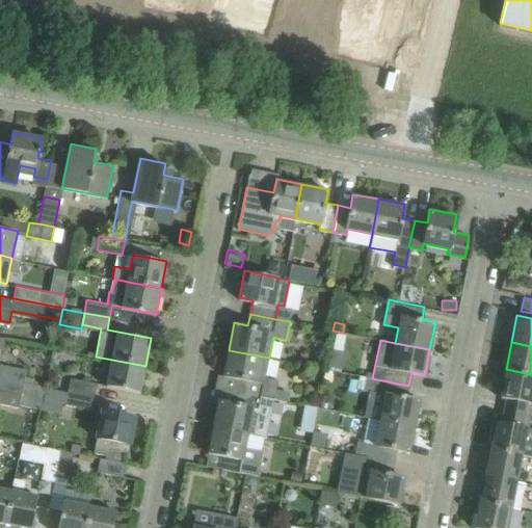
[(265,376),(269,358),(229,350),(223,374),(237,377),(235,391),(274,399),(278,379),(265,376)]
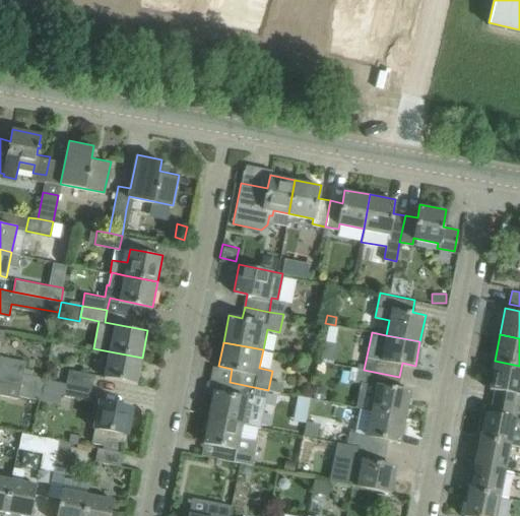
[(325,342),(322,359),(333,361),(336,345),(334,344),(325,342)]
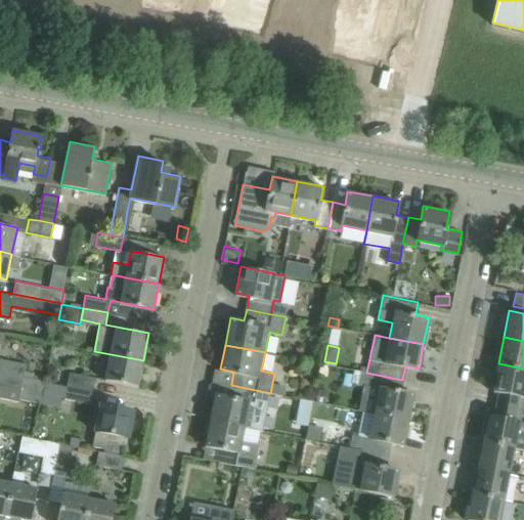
[(138,385),(143,360),(111,354),(106,379),(118,381),(138,385)]
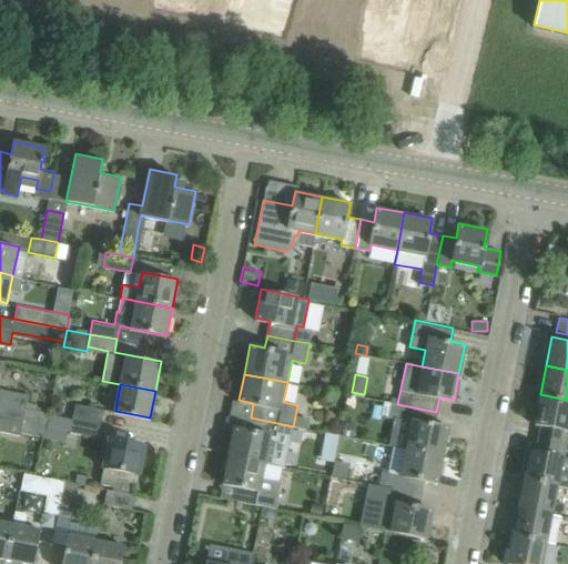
[(27,401),(28,392),(1,386),(0,390),(0,402),(37,410),(38,403),(27,401)]
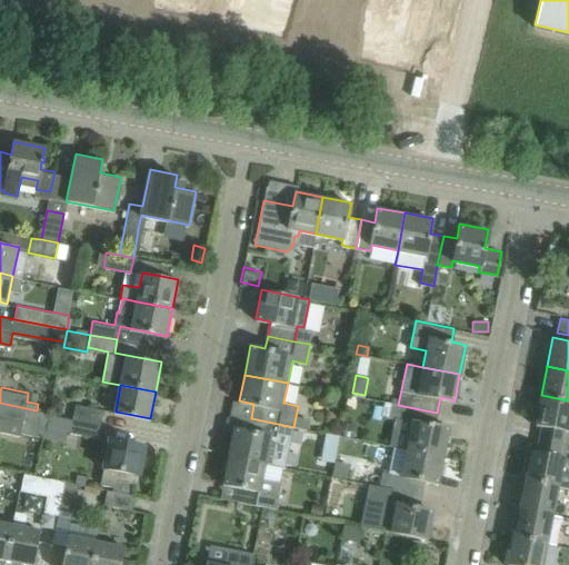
[(568,430),(568,400),(541,395),(536,424),(541,425),(539,437),(555,440),(557,428),(568,430)]
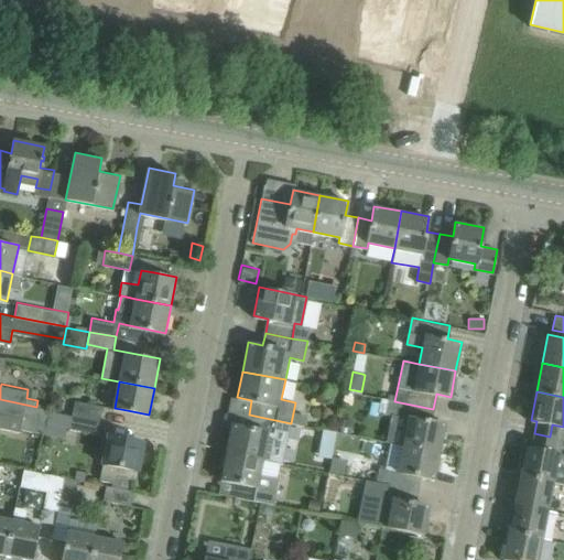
[(0,427),(20,431),(21,428),(44,432),(49,409),(36,407),(0,399),(0,427)]
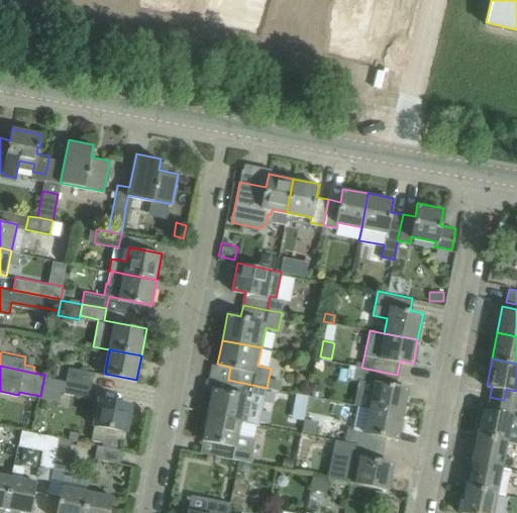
[(402,415),(408,388),(395,385),(397,375),(362,368),(349,366),(347,378),(374,383),(369,408),(402,415)]
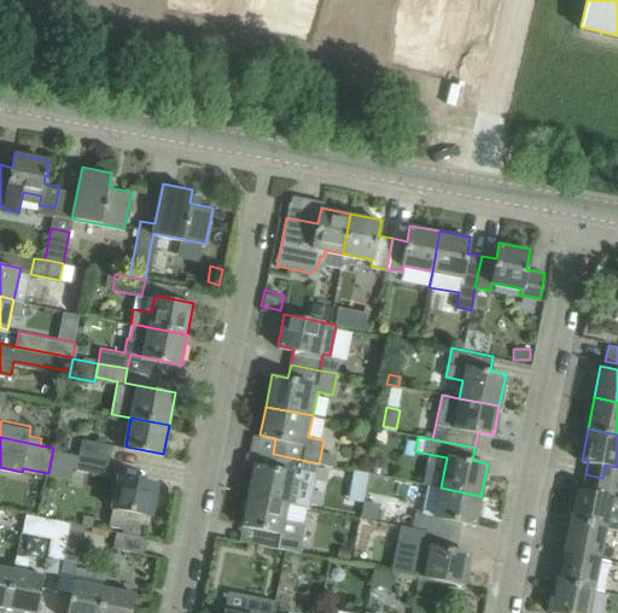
[(111,459),(114,445),(83,439),(80,453),(111,459)]
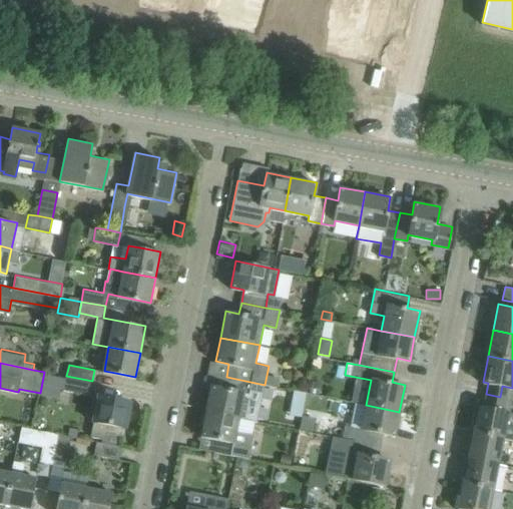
[(92,381),(66,376),(44,372),(40,393),(58,397),(60,386),(64,387),(64,390),(89,395),(92,381)]
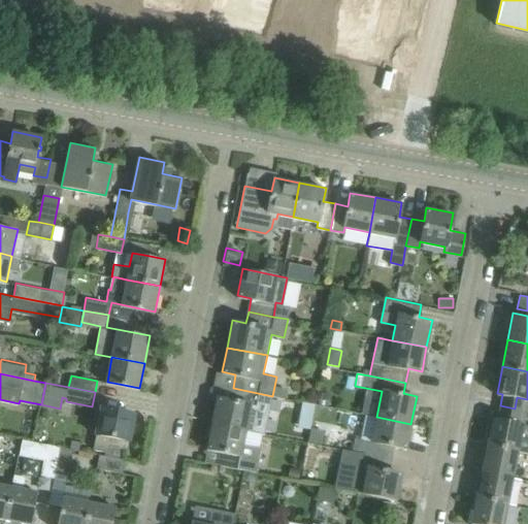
[(270,408),(272,396),(233,388),(231,398),(218,396),(211,424),(245,430),(252,432),(256,413),(261,414),(263,407),(270,408)]
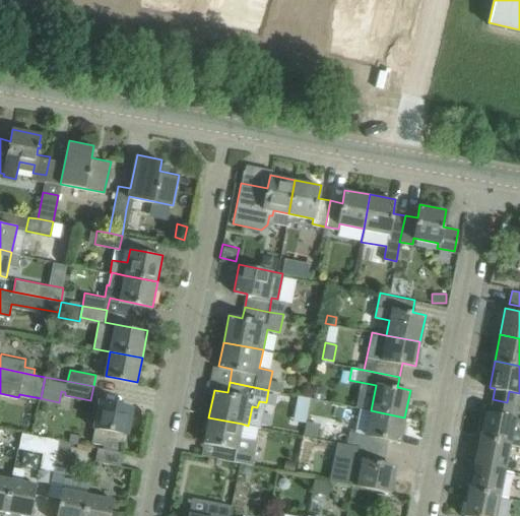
[(313,383),(311,395),(322,397),(324,386),(313,383)]
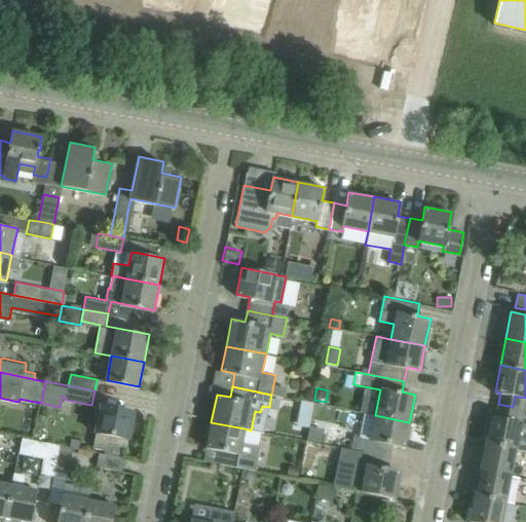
[(301,399),(299,409),(311,411),(313,401),(301,399)]
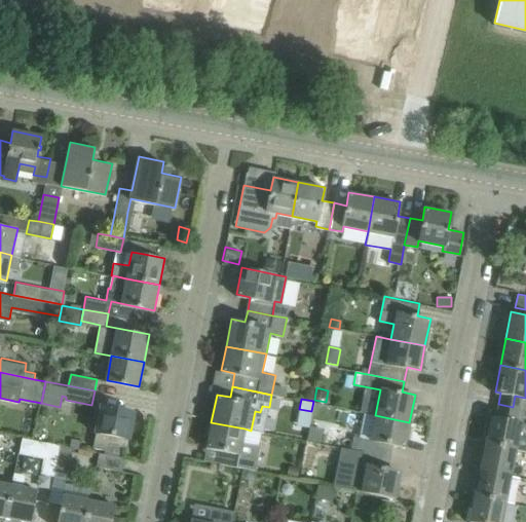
[(126,446),(134,411),(101,404),(92,447),(107,450),(109,443),(126,446)]
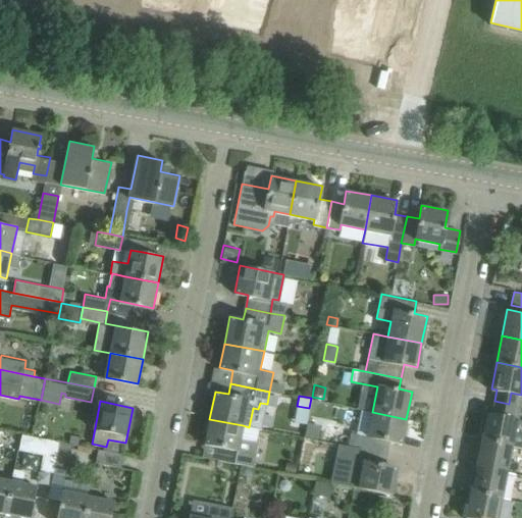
[(521,418),(516,418),(507,416),(509,404),(494,401),(492,413),(486,412),(481,437),(511,444),(521,446),(521,418)]
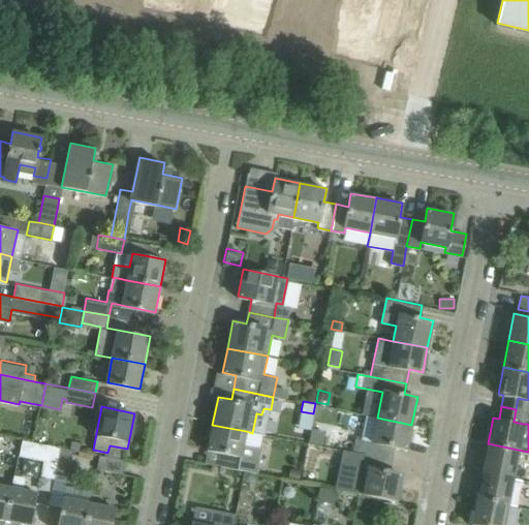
[(407,449),(411,425),(377,418),(373,441),(356,438),(354,453),(391,460),(394,445),(407,449)]
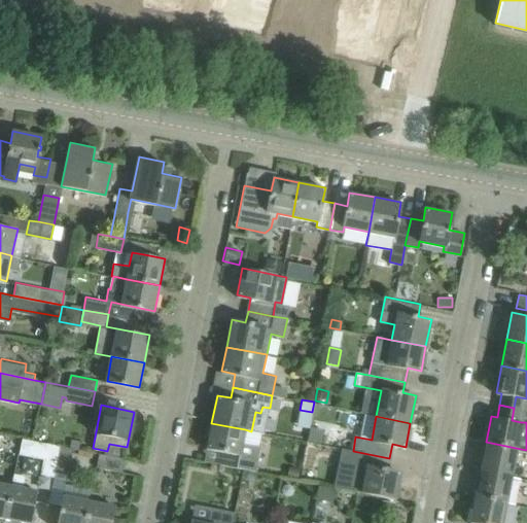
[(243,442),(245,429),(211,423),(207,447),(220,449),(217,462),(256,469),(260,446),(243,442)]
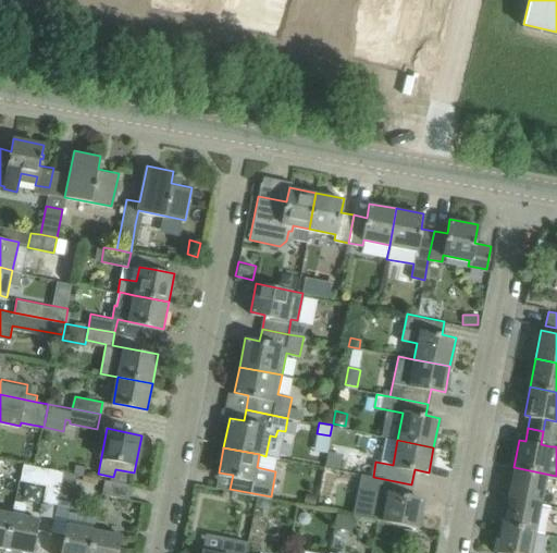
[(76,459),(74,472),(84,475),(86,462),(76,459)]
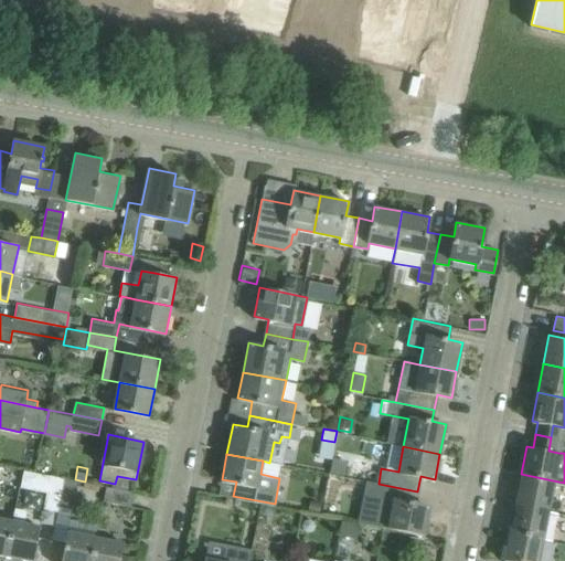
[(547,509),(553,480),(521,474),(515,503),(547,509)]
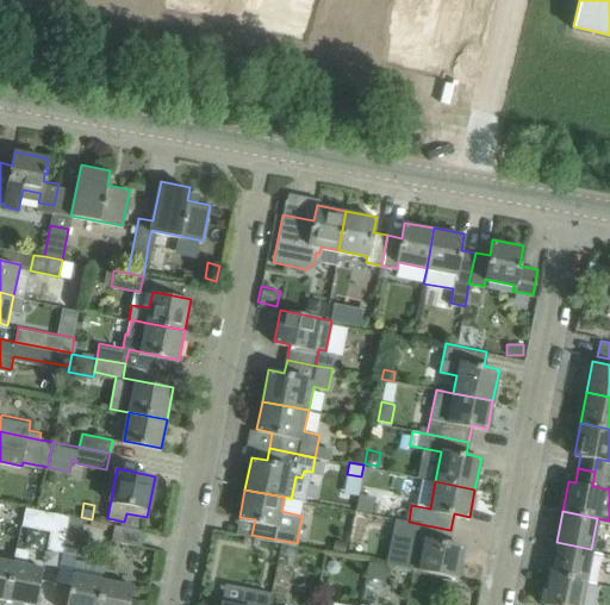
[(63,546),(69,516),(55,512),(49,542),(63,546)]
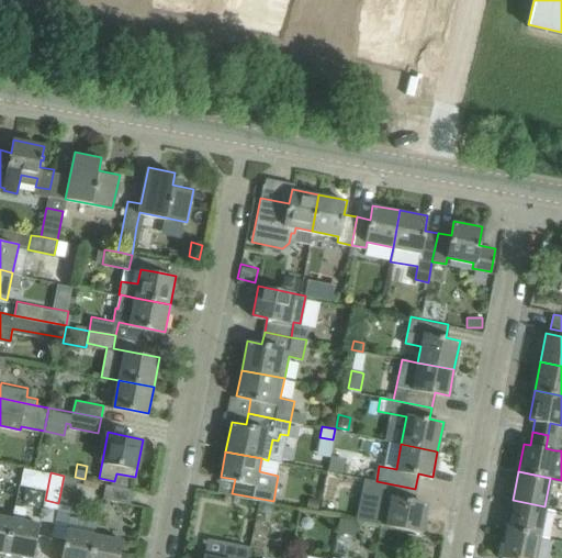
[(72,505),(78,478),(64,476),(58,503),(72,505)]
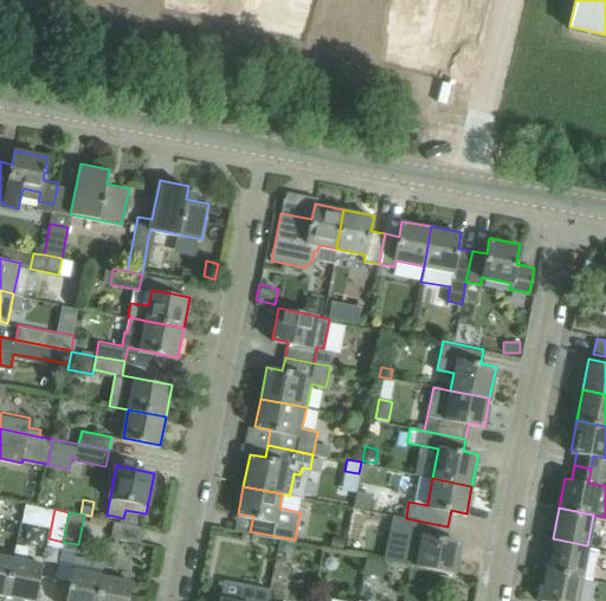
[(455,572),(461,541),(445,538),(447,527),(406,518),(392,515),(384,557),(386,559),(455,572)]
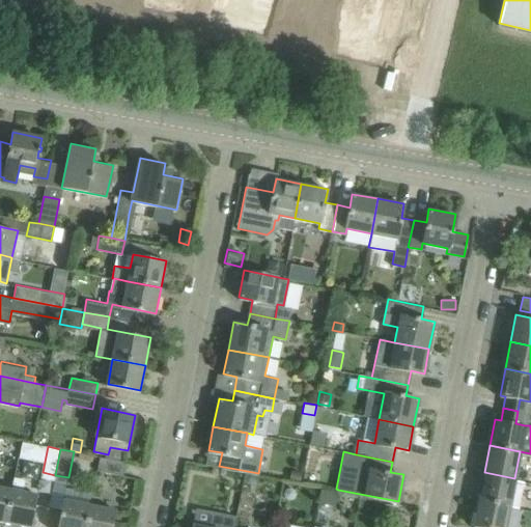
[(123,475),(127,462),(101,456),(98,470),(123,475)]
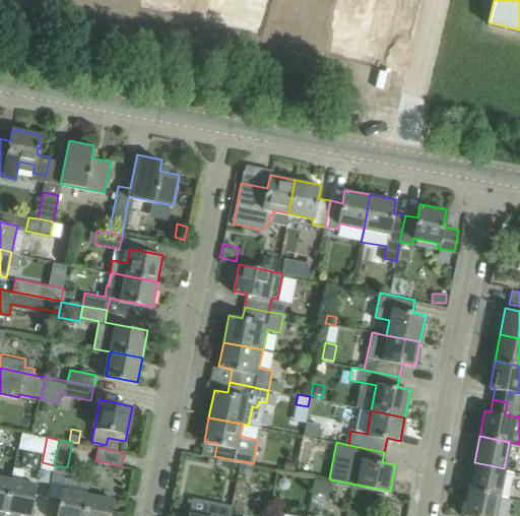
[(284,458),(282,468),(293,470),(295,460),(284,458)]
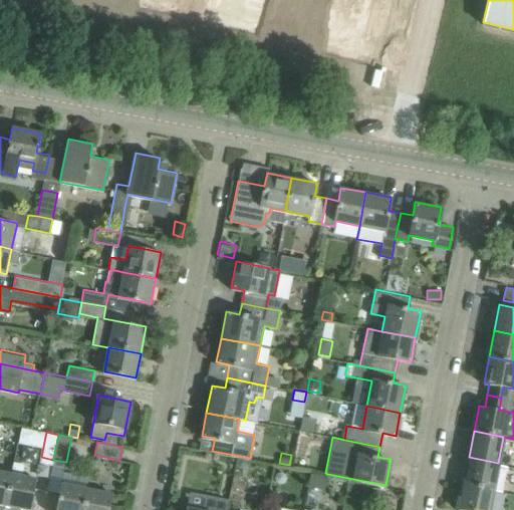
[(508,465),(498,463),(469,457),(464,482),(493,488),(502,490),(508,465)]
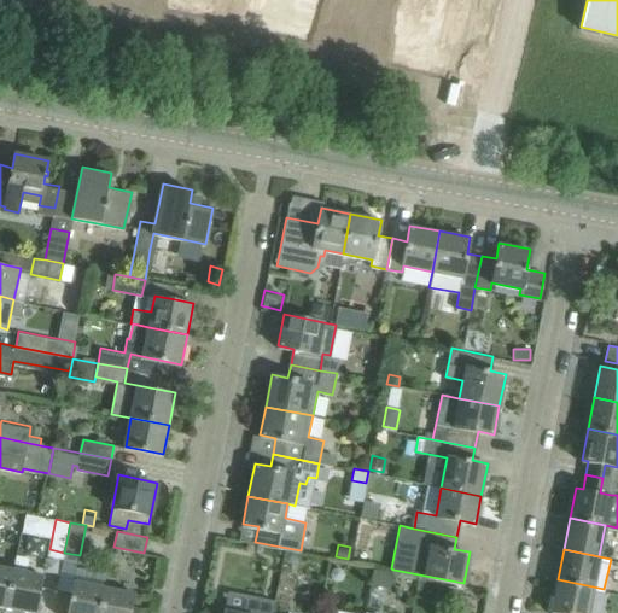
[(38,612),(45,574),(28,571),(30,556),(18,554),(15,567),(7,607),(38,612)]
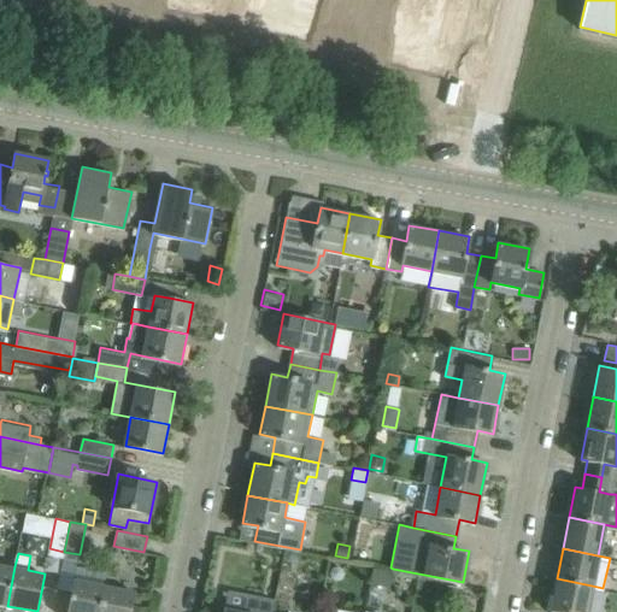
[(0,604),(7,606),(15,566),(0,563),(0,604)]
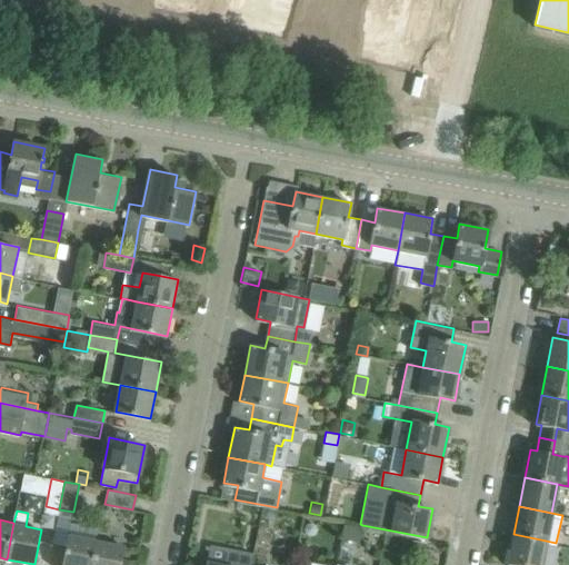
[(345,522),(341,535),(360,539),(362,525),(360,524),(345,522)]
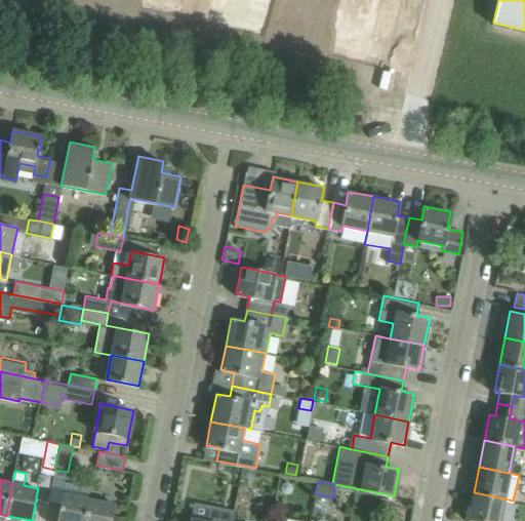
[(84,520),(89,497),(63,492),(56,520),(84,520)]
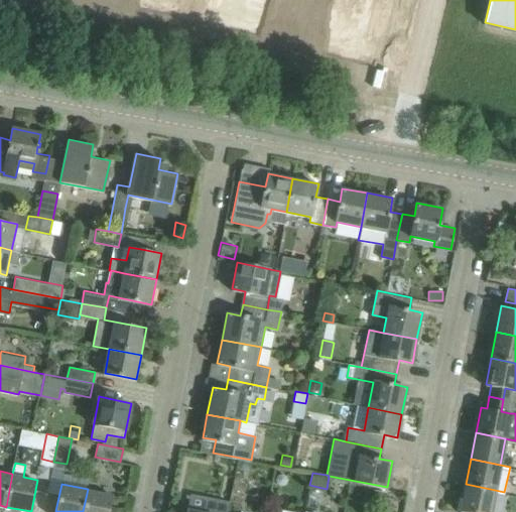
[(465,511),(490,511),(495,490),(466,484),(460,511),(465,511)]
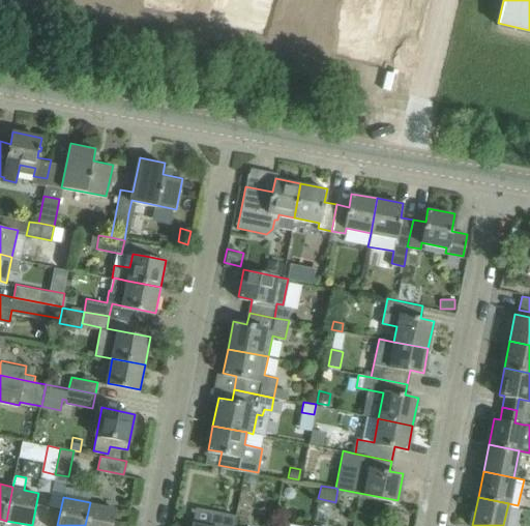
[(384,501),(381,514),(394,517),(396,503),(384,501)]
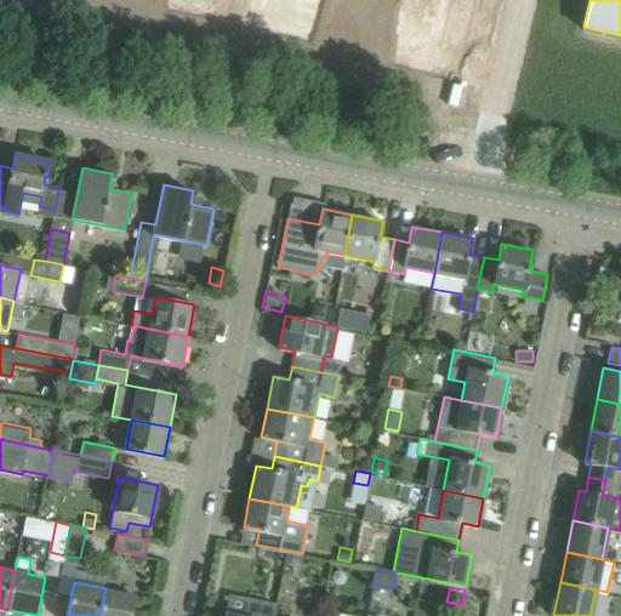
[(131,615),(136,594),(106,588),(100,615),(131,615)]
